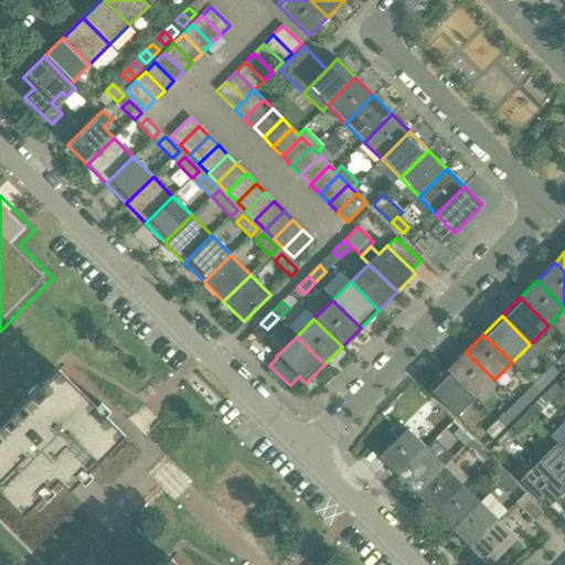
[(466,352),(447,371),(476,398),(494,380),(466,352)]
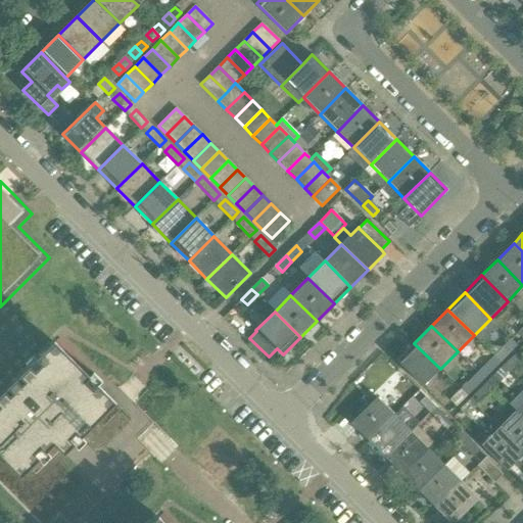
[(58,338),(4,392),(4,393),(0,388),(0,493),(29,522),(86,522),(110,500),(106,495),(149,453),(136,440),(153,423),(157,419),(137,399),(127,389),(123,385),(115,392),(113,394),(58,338)]
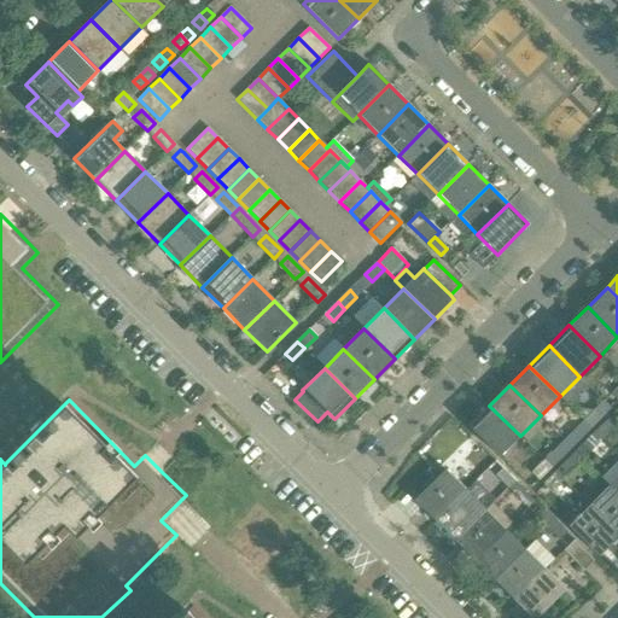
[(520,436),(489,406),(468,426),(500,456),(520,436)]
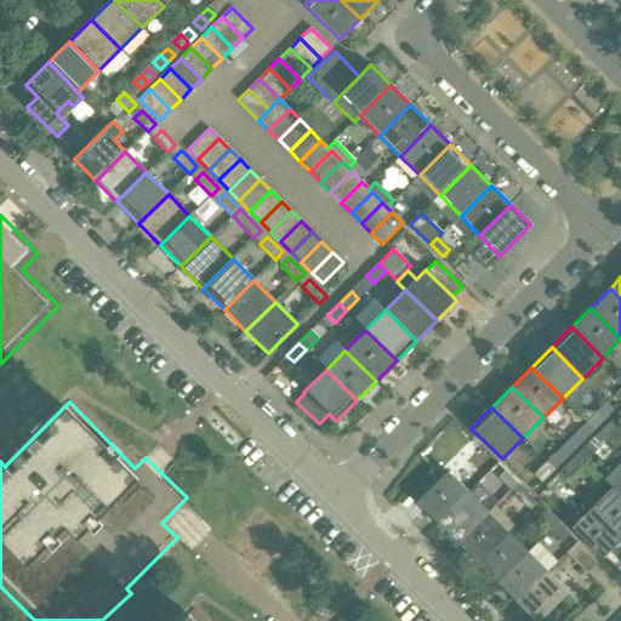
[(598,412),(586,425),(593,431),(605,419),(598,412)]
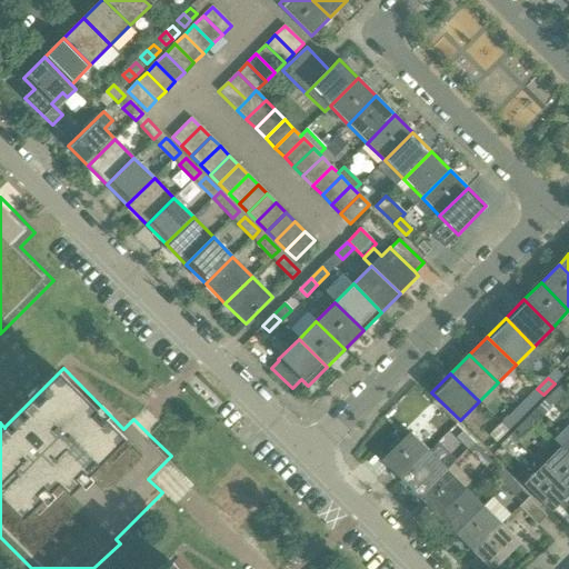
[(568,381),(567,379),(548,399),(553,406),(568,390),(568,381)]
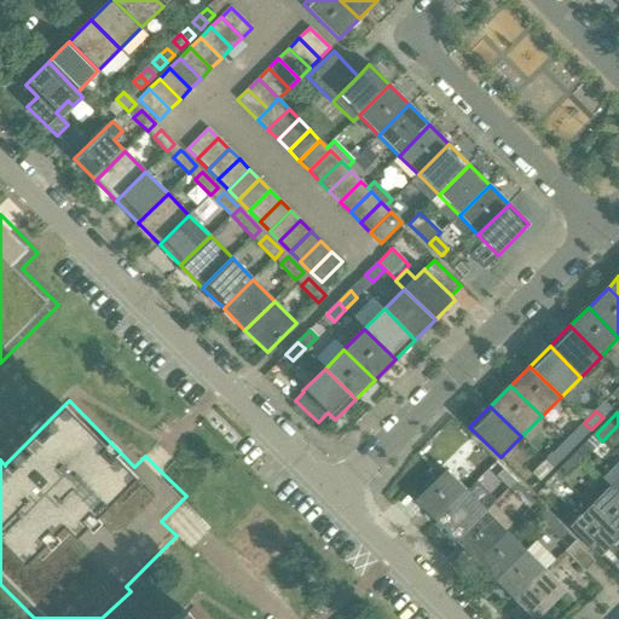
[(591,429),(584,423),(572,435),(579,441),(591,429)]
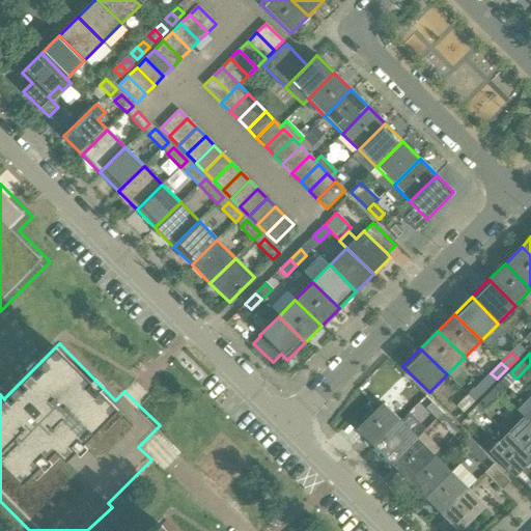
[(516,379),(511,372),(501,383),(507,388),(516,379)]
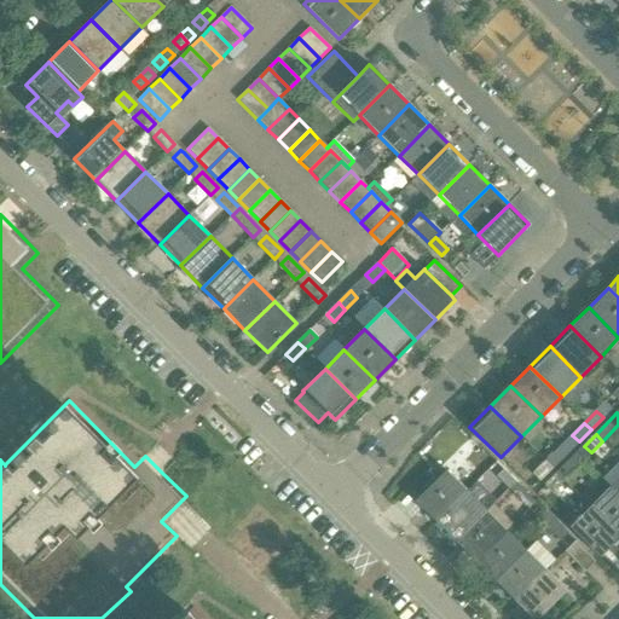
[(556,451),(544,463),(551,469),(563,457),(556,451)]
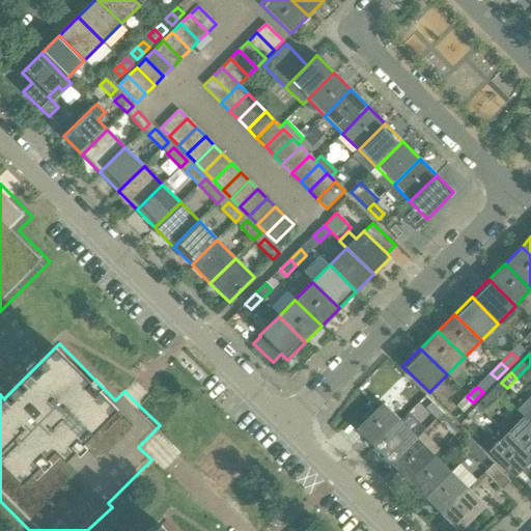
[(487,396),(477,407),(483,412),(494,401),(487,396)]
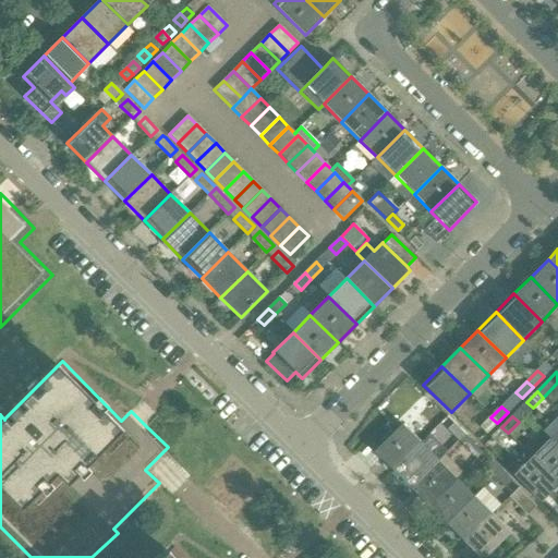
[(497,423),(490,417),(480,427),(486,434),(497,423)]
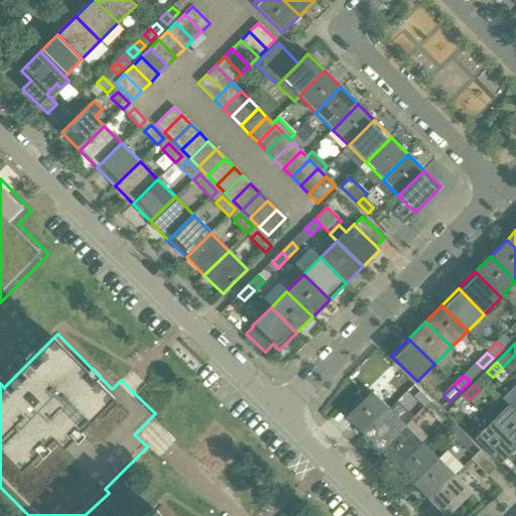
[(341,406),(349,414),(366,397),(358,389),(341,406)]
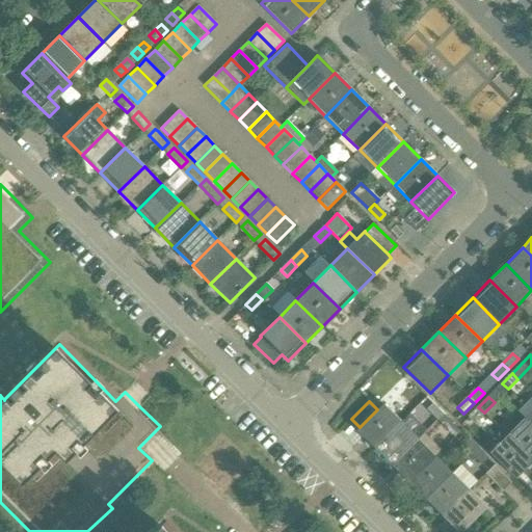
[(427,409),(437,420),(444,414),(433,403),(427,409)]
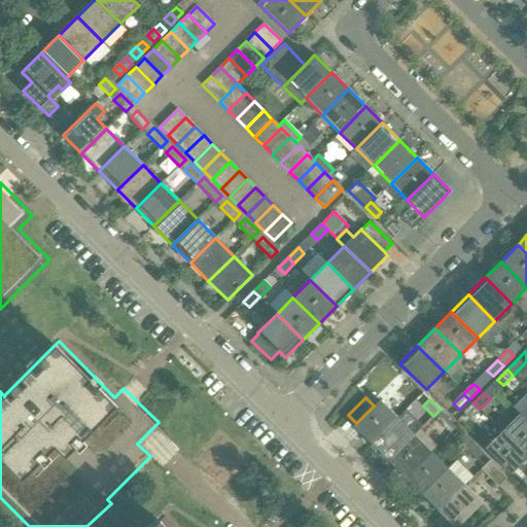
[(353,427),(372,446),(397,419),(380,400),(374,406),(356,423),(353,427)]
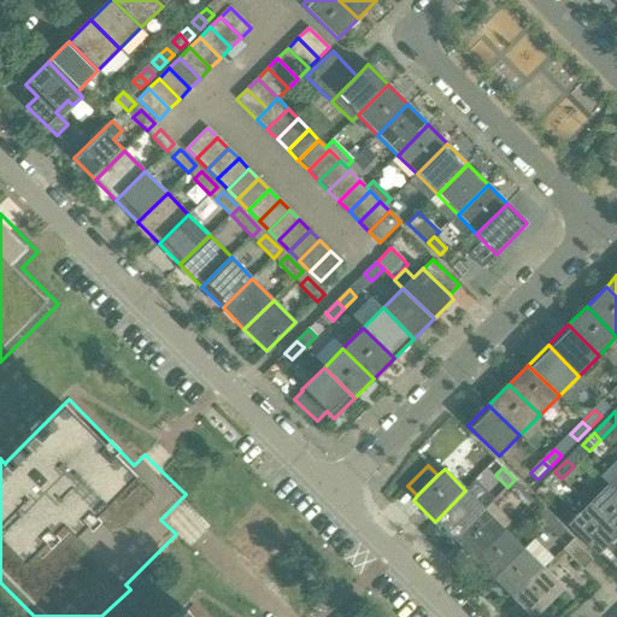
[(562,479),(554,472),(542,485),(550,491),(562,479)]
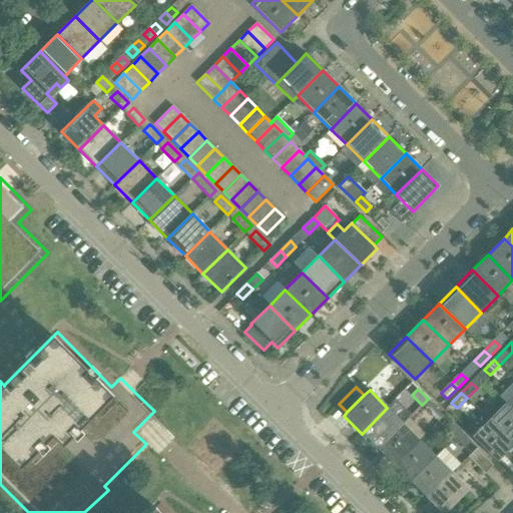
[(428,399),(422,405),(432,415),(438,409),(428,399)]
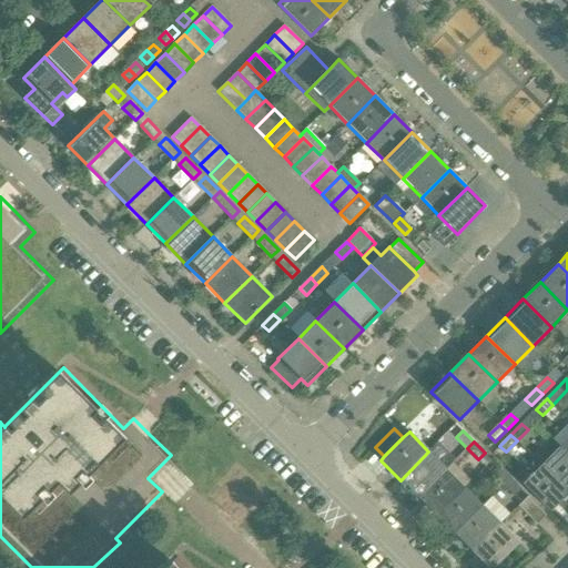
[(567,452),(560,445),(541,465),(567,490),(567,452)]
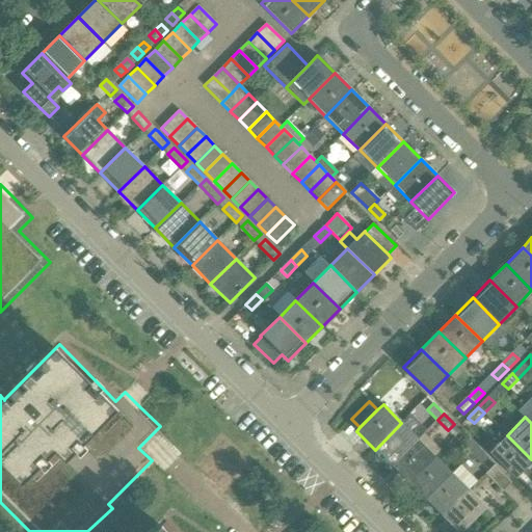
[(375,450),(392,466),(418,440),(401,423),(375,450)]
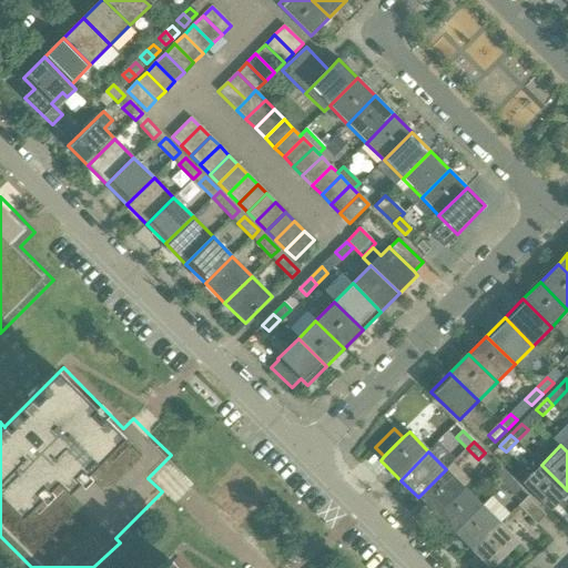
[(567,494),(567,490),(541,465),(523,484),(550,511),(567,494)]
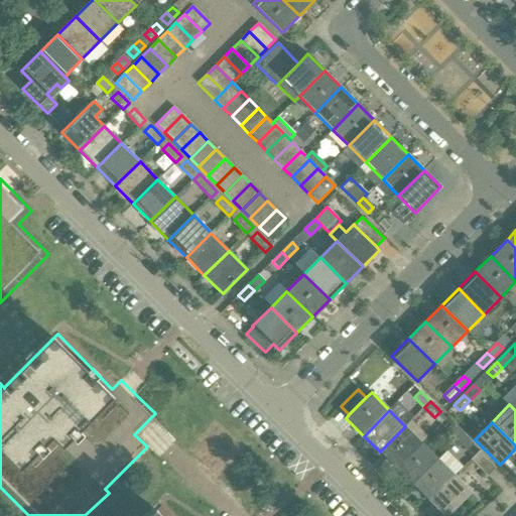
[(446,430),(457,440),(463,434),(453,424),(446,430)]
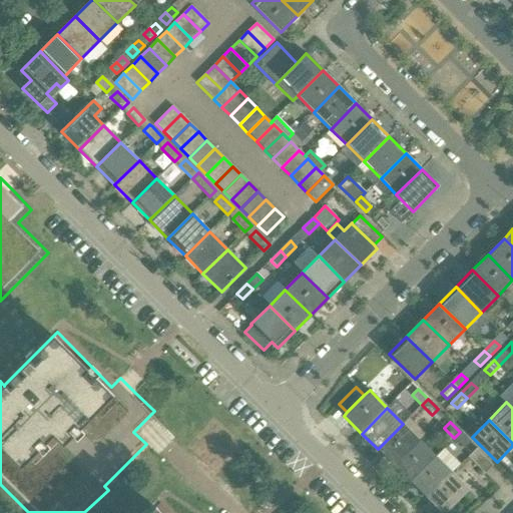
[(378,449),(394,466),(420,440),(403,424),(378,449)]
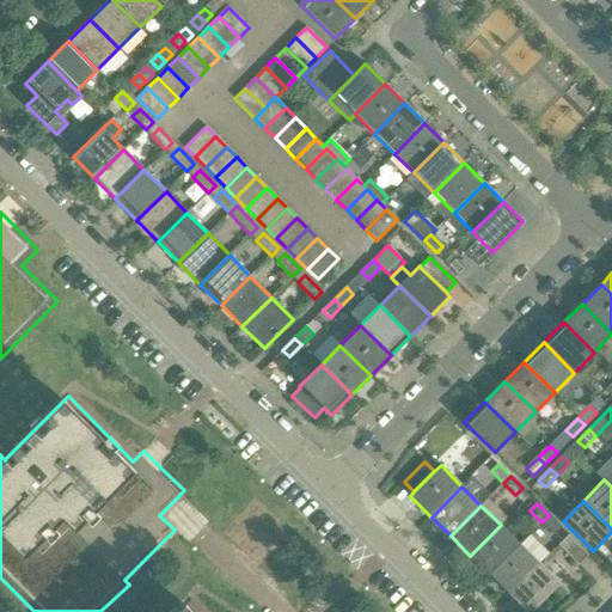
[(549,515),(542,522),(554,534),(561,527),(549,515)]
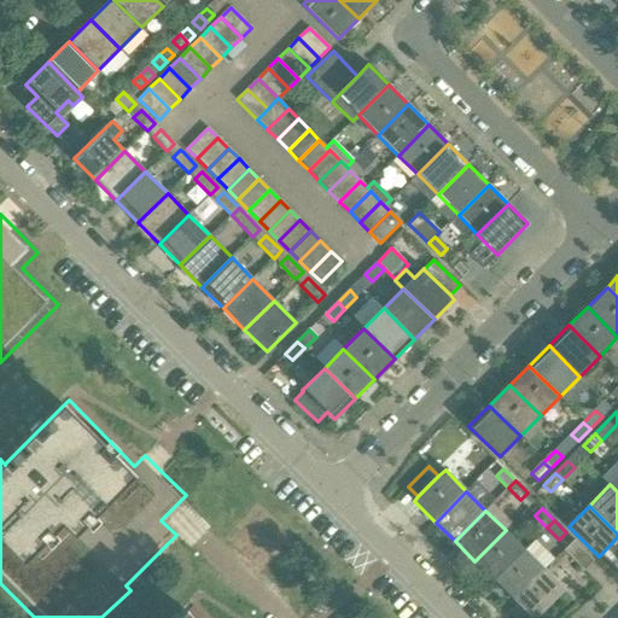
[(474,561),(495,581),(525,551),(506,530),(474,561)]
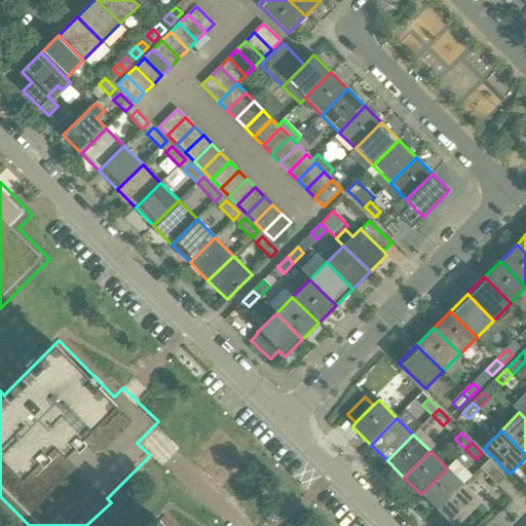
[(480,468),(497,486),(505,477),(489,460),(480,468)]
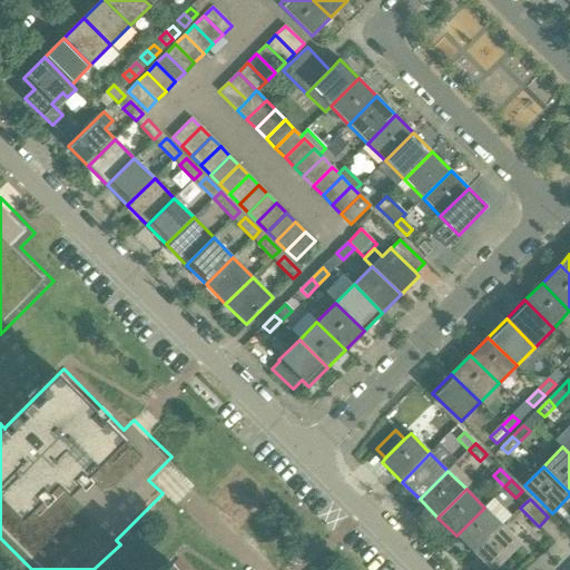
[(457,536),(474,554),(502,526),(484,508),(457,536)]
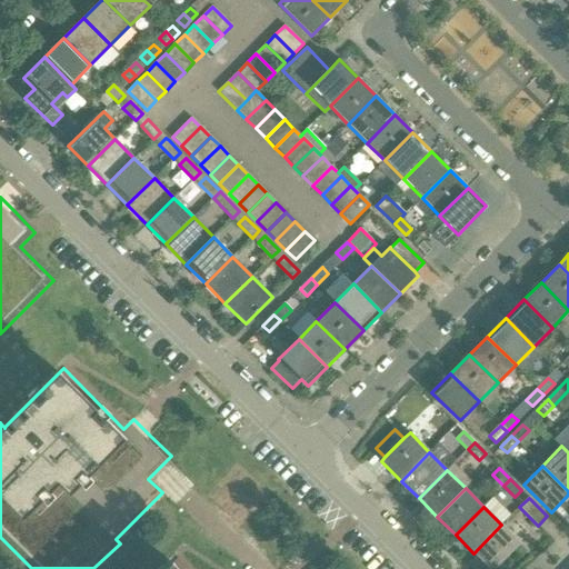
[(501,525),(473,553),(489,568),(493,568),(520,543),(501,525)]
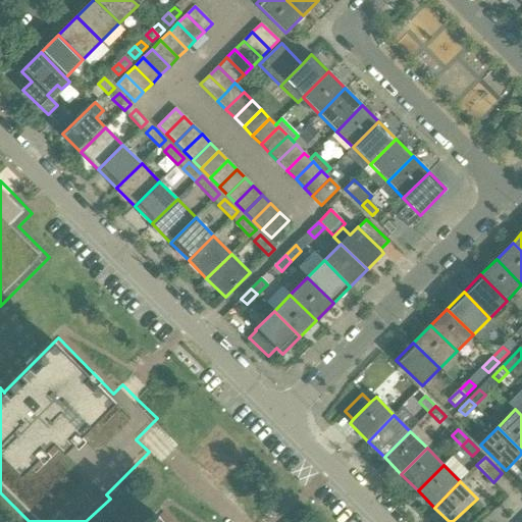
[(171,521),(162,513),(152,521),(171,521)]
